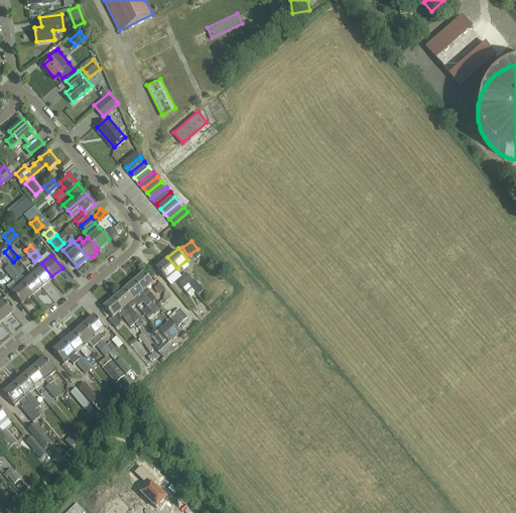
[(176,268),(167,257),(156,266),(166,277),(176,268)]
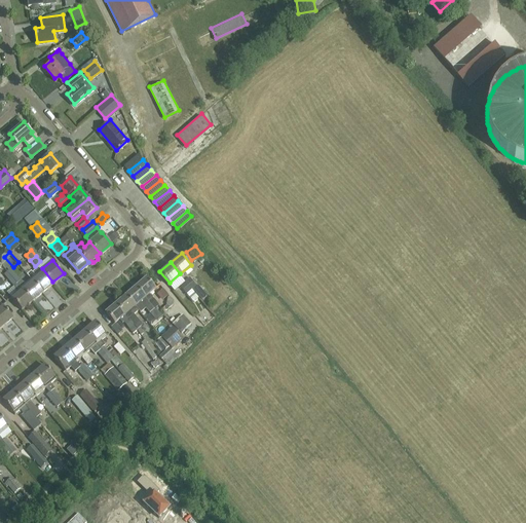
[(32,277),(42,291),(52,282),(42,268),(41,268),(38,265),(33,270),(35,273),(32,276),(32,277)]
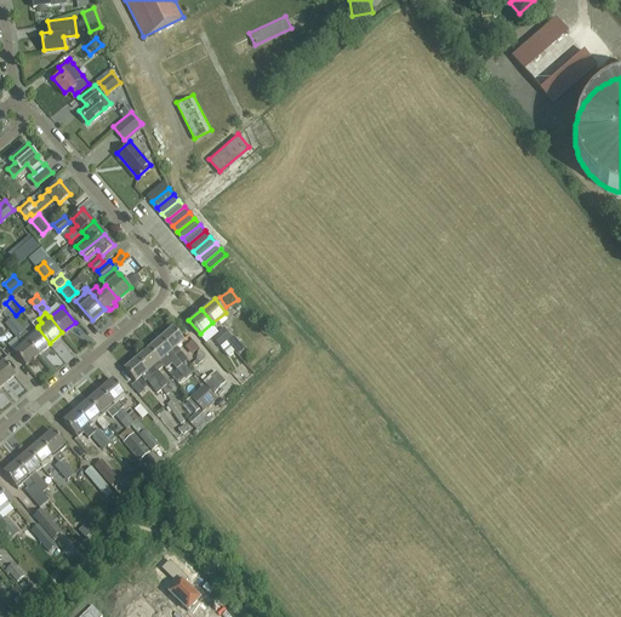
[(6,320),(11,327),(18,323),(12,315),(6,320)]
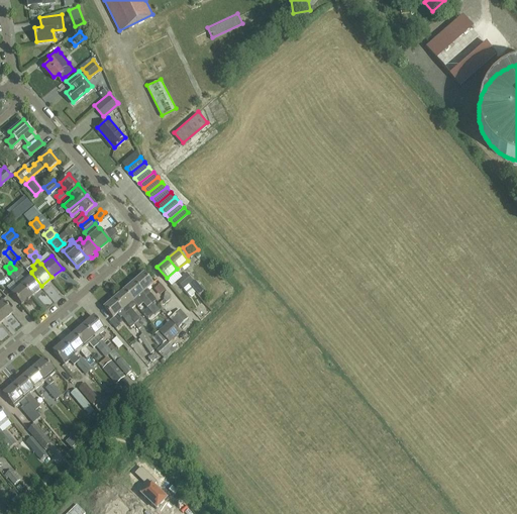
[(19,274),(15,269),(9,273),(14,278),(15,285),(10,289),(21,302),(31,294),(20,281),(17,276),(19,274)]
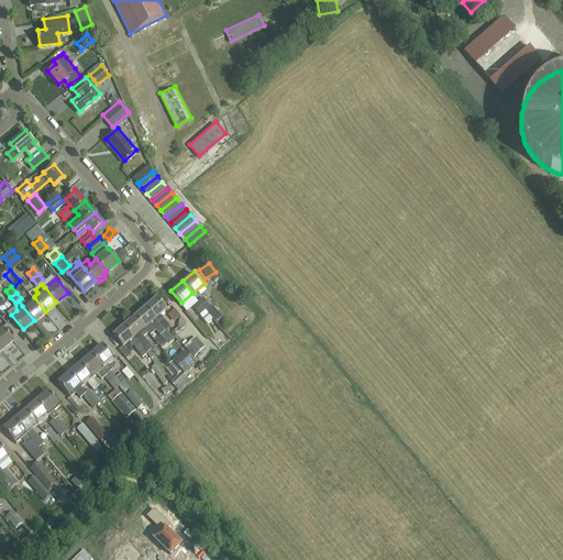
[(203,295),(198,299),(205,308),(210,304),(203,295)]
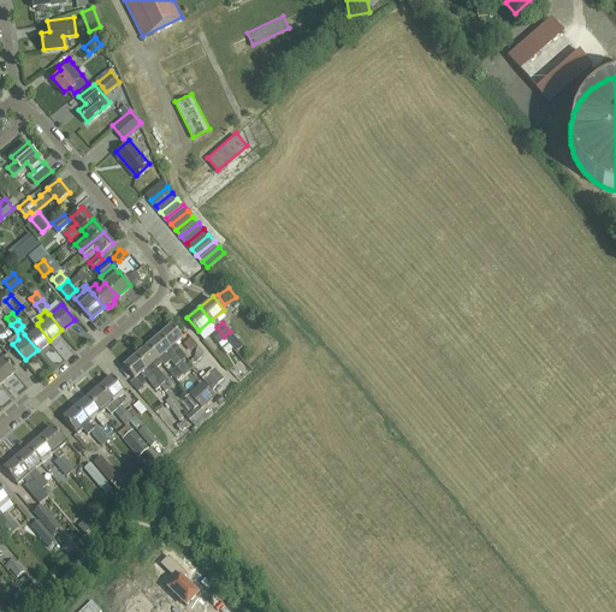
[(160,333),(170,345),(182,336),(171,324),(160,333)]
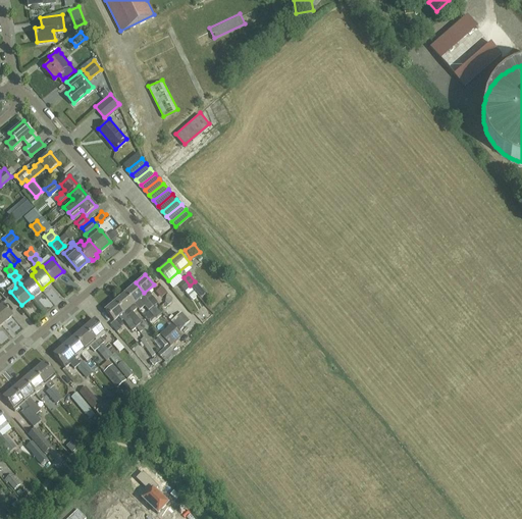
[(20,276),(19,276),(17,278),(20,283),(32,297),(42,289),(32,275),(25,279),(24,278),(20,276)]
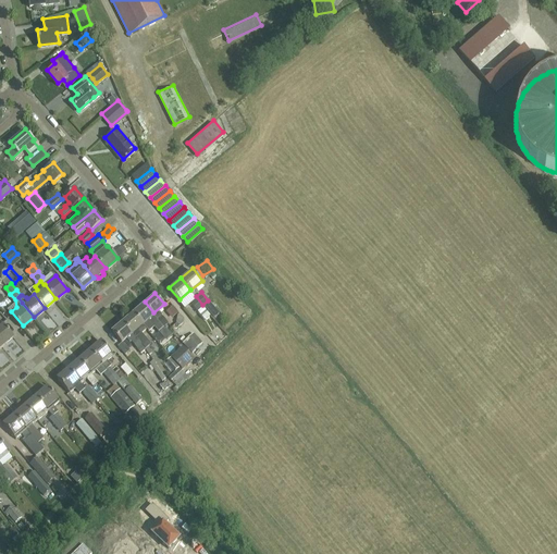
[(196,296),(190,300),(198,309),(202,305),(196,296)]
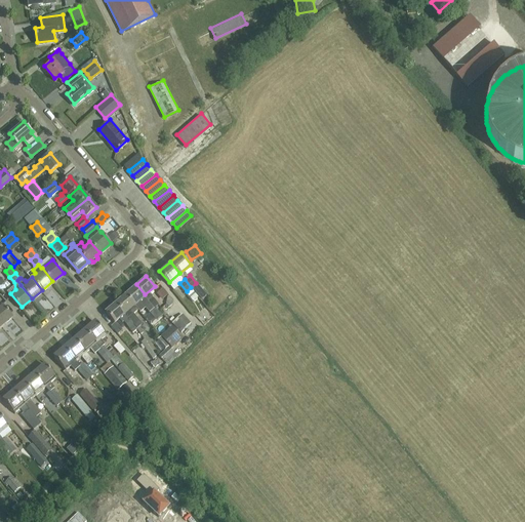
[(145,294),(136,284),(126,293),(134,304),(135,304),(138,308),(140,309),(146,305),(150,309),(154,305),(152,304),(148,297),(148,298),(145,295),(145,294)]
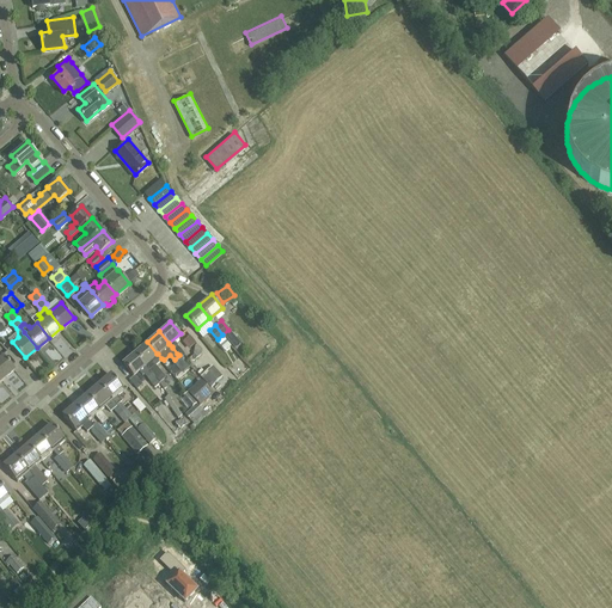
[(157,354),(147,342),(135,351),(155,375),(159,380),(166,375),(155,363),(161,358),(158,354),(157,354)]
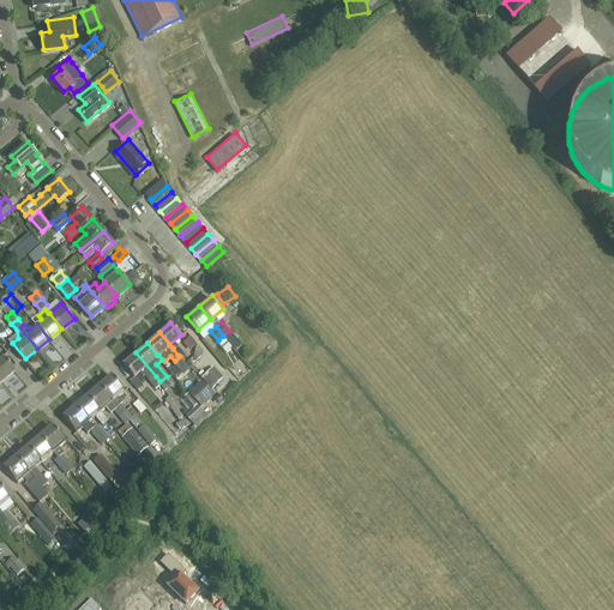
[(178,355),(180,356),(185,352),(178,344),(173,348),(178,355)]
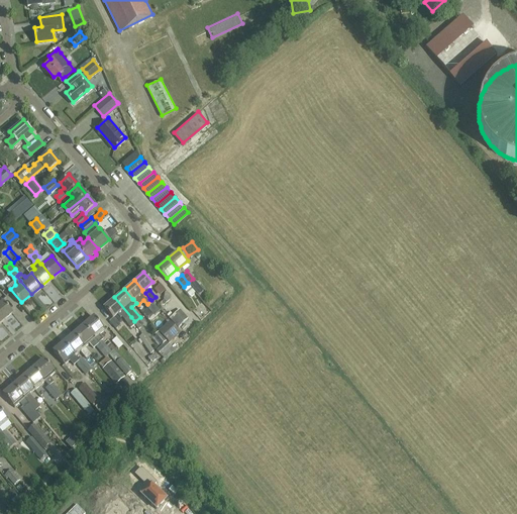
[(171,303),(173,294),(166,293),(164,301),(171,303)]
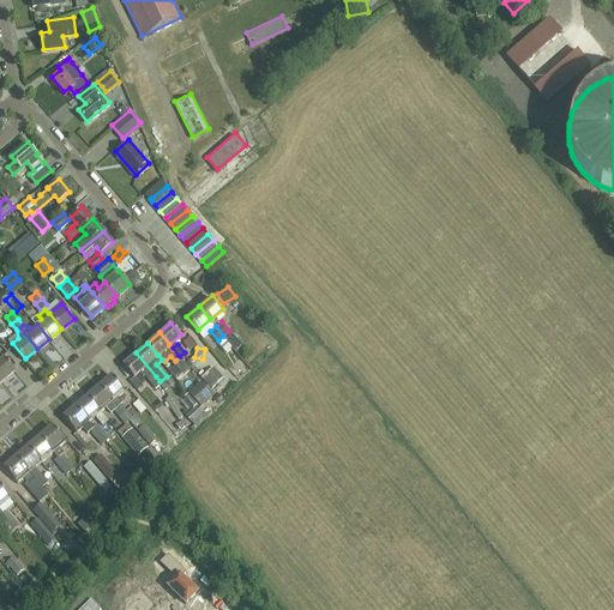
[(156,376),(136,352),(124,363),(133,375),(134,374),(139,369),(143,374),(144,373),(151,380),(156,376)]
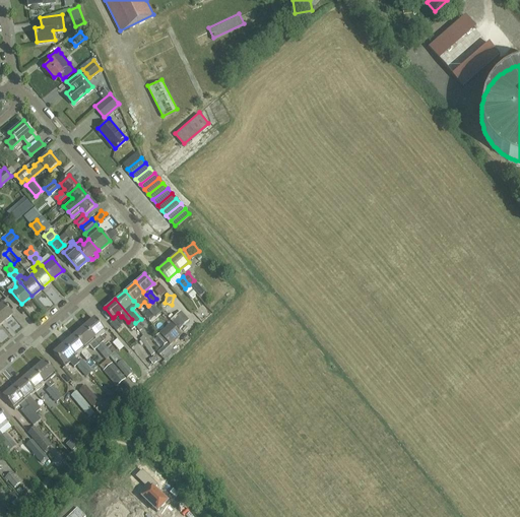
[(0,318),(2,321),(12,313),(2,300),(0,300),(0,318)]
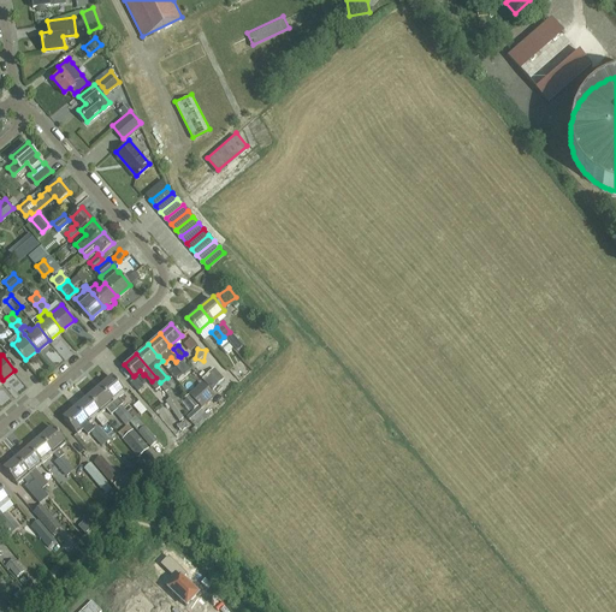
[(213,366),(201,375),(211,386),(223,376),(213,366)]
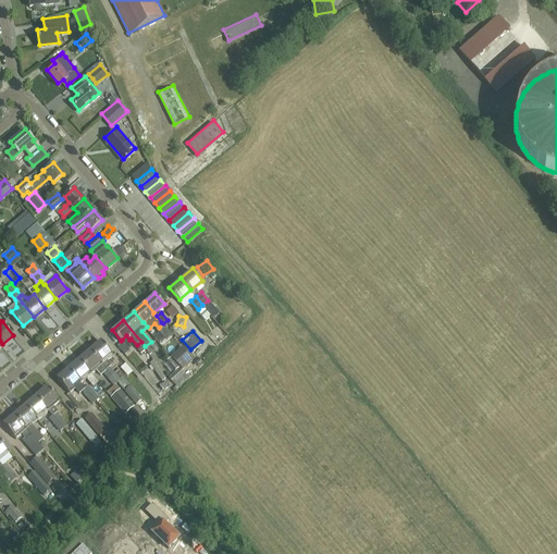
[(90,348),(102,362),(113,354),(101,340),(90,348)]
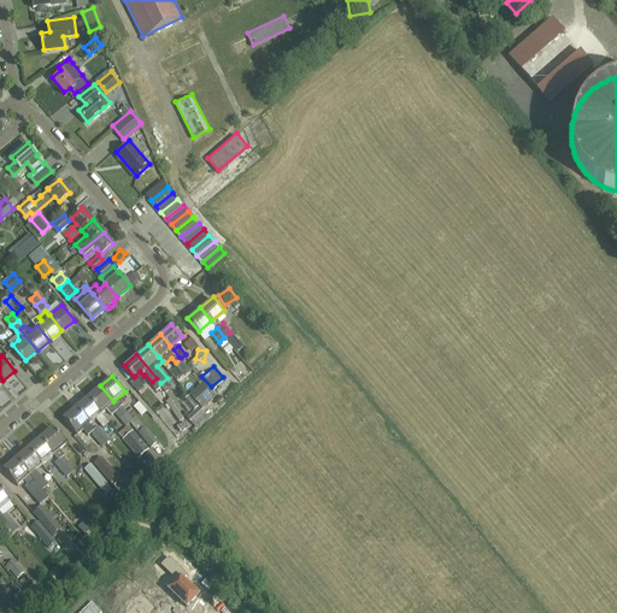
[(142,384),(135,376),(134,377),(129,381),(137,389),(142,384)]
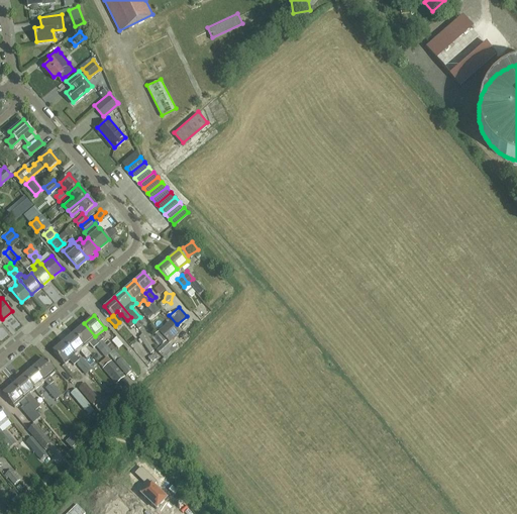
[(169,340),(179,330),(170,320),(160,329),(169,340)]
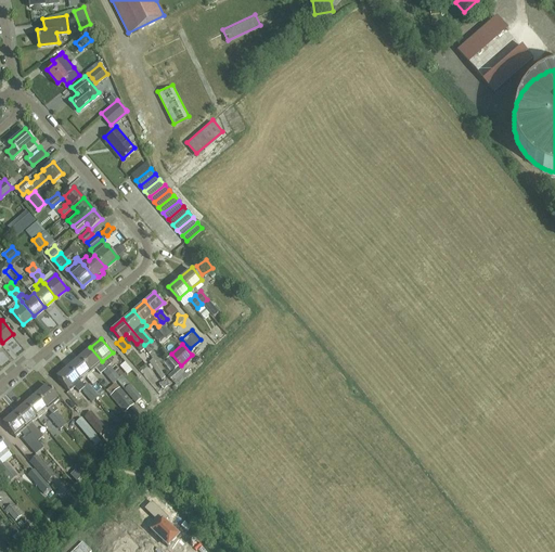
[(106,367),(102,361),(90,347),(79,357),(91,371),(95,367),(100,372),(103,369),(106,367)]
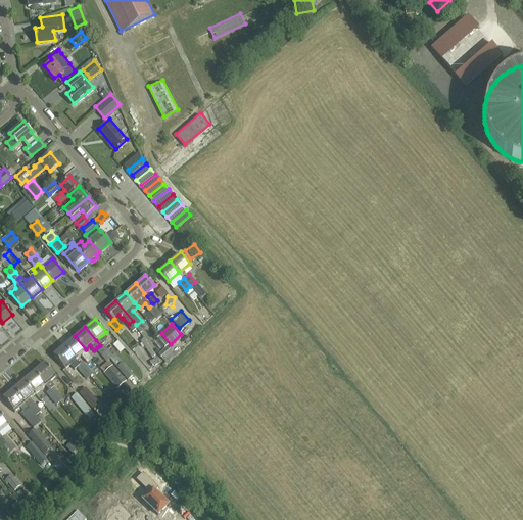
[(86,349),(75,336),(64,344),(76,358),(86,349)]
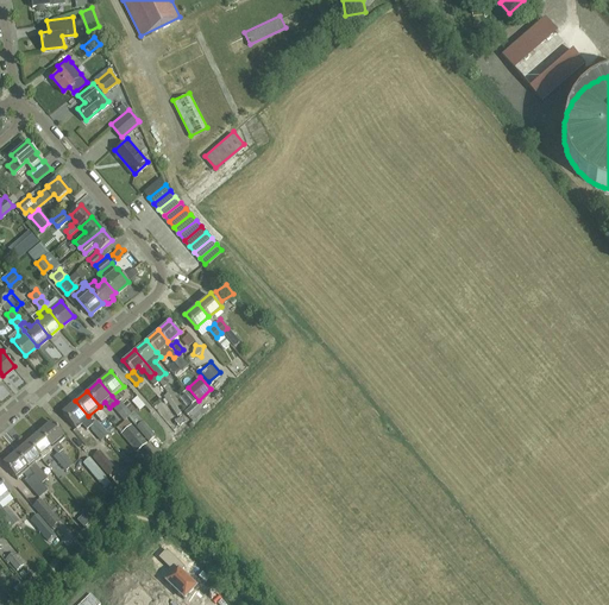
[(155,407),(163,411),(169,401),(161,396),(155,407)]
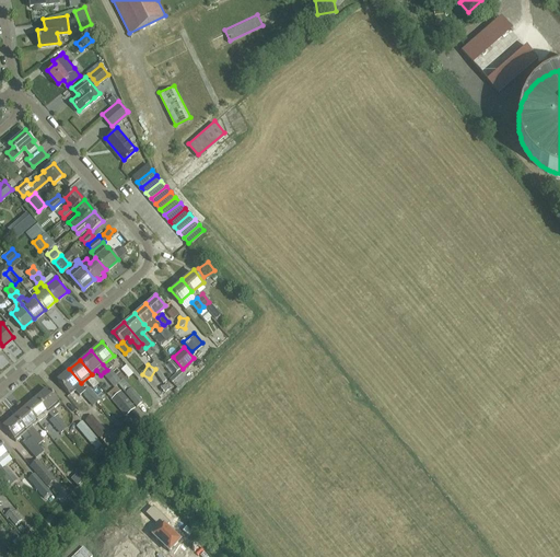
[(104,372),(109,379),(115,374),(109,368),(107,370),(104,372)]
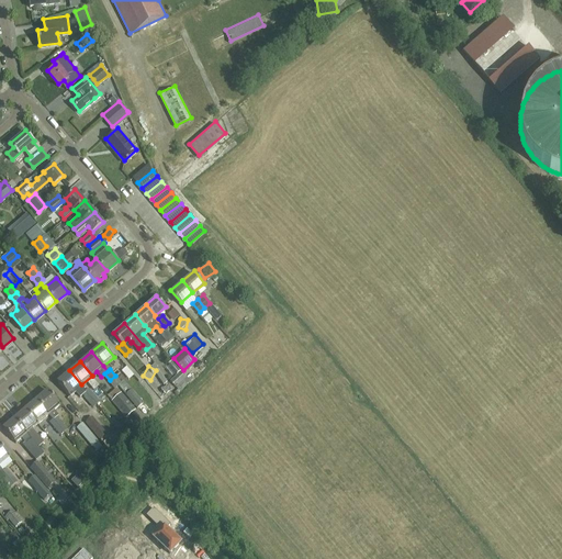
[(178,387),(189,377),(181,369),(170,379),(178,387)]
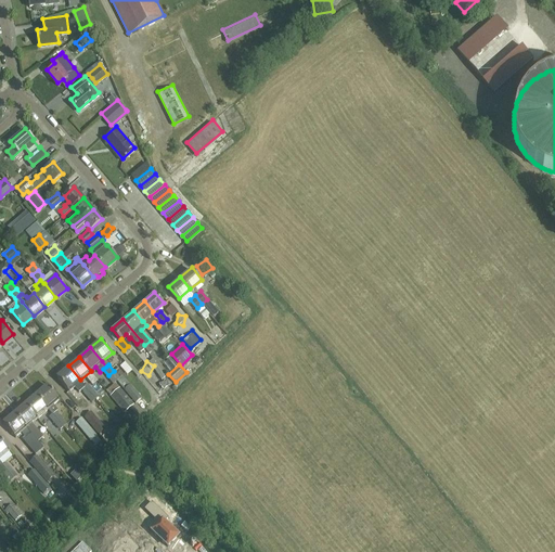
[(80,380),(68,366),(57,375),(68,389),(80,380)]
